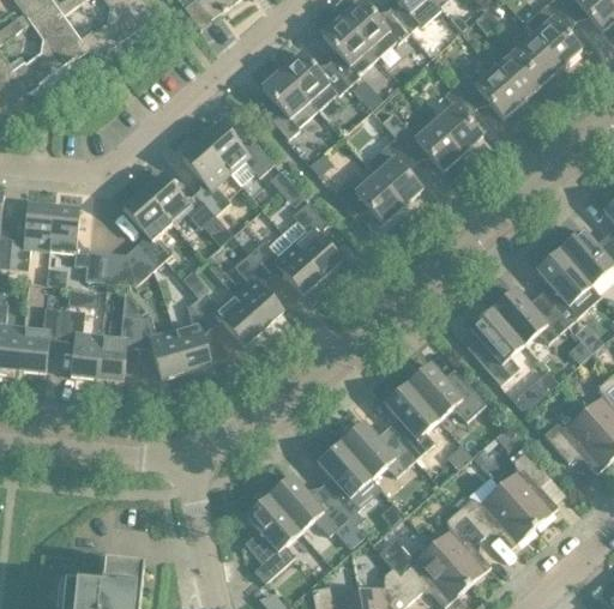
[(24,11),(6,23),(13,32),(30,20),(43,37),(41,52),(13,71),(26,88),(28,89),(88,47),(82,38),(64,13),(56,4),(54,0),(49,0),(28,16),(24,11)]
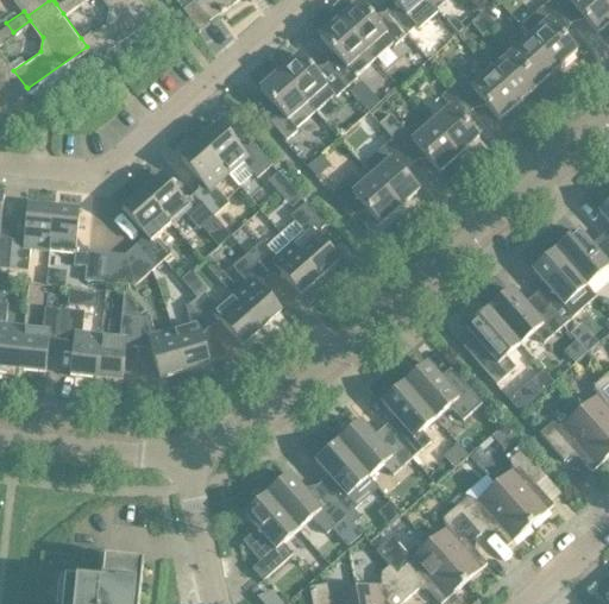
[(16,0),(24,11),(27,16),(49,0),(16,0)]
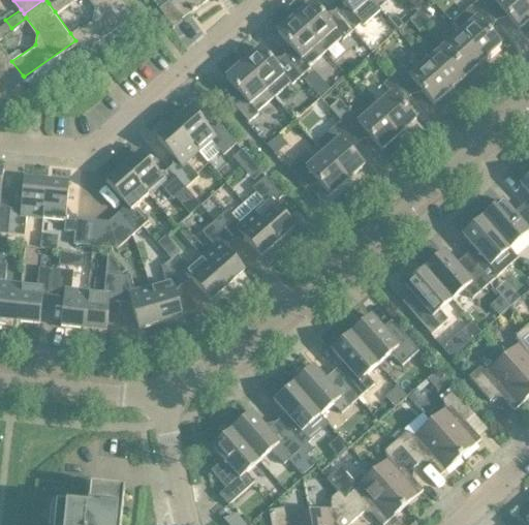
[(69,1),(68,0),(53,0),(49,3),(55,11),(69,1)]
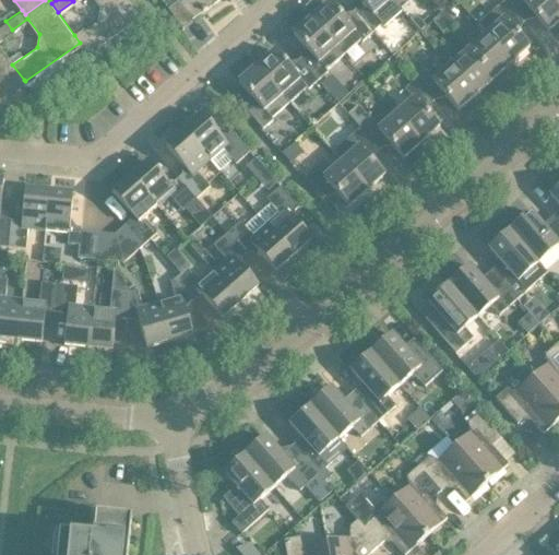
[(72,0),(73,1),(74,0),(96,0),(100,6),(98,18),(74,35),(80,43),(86,52),(141,13),(131,0),(72,0)]
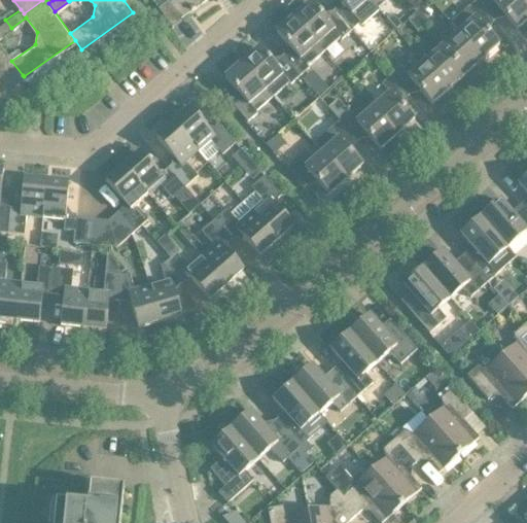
[(168,0),(160,6),(171,23),(202,0),(168,0)]
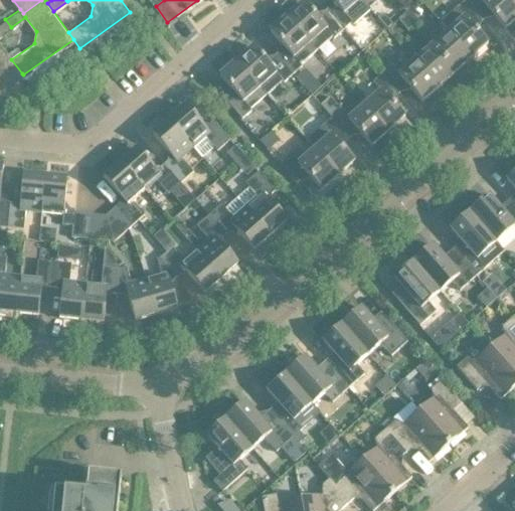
[(302,0),(287,13),(310,39),(326,25),(334,34),(343,26),(326,6),(317,13),(306,0),(302,0)]
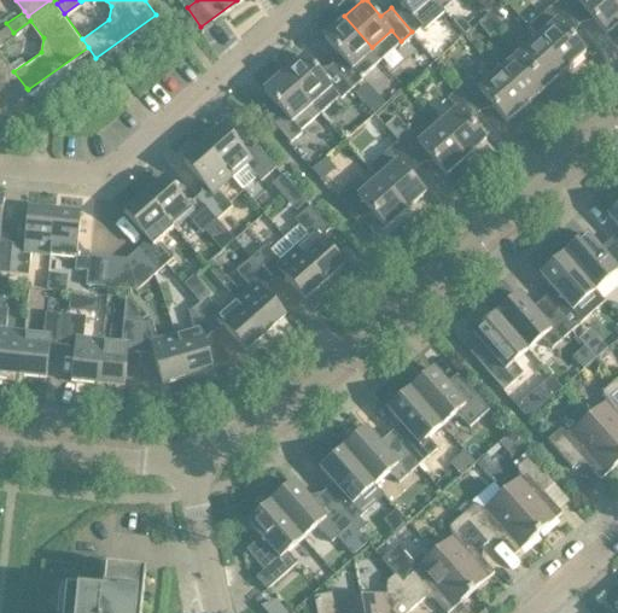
[(400,0),(391,7),(412,31),(421,23),(424,25),(444,7),(442,5),(437,0),(400,0)]
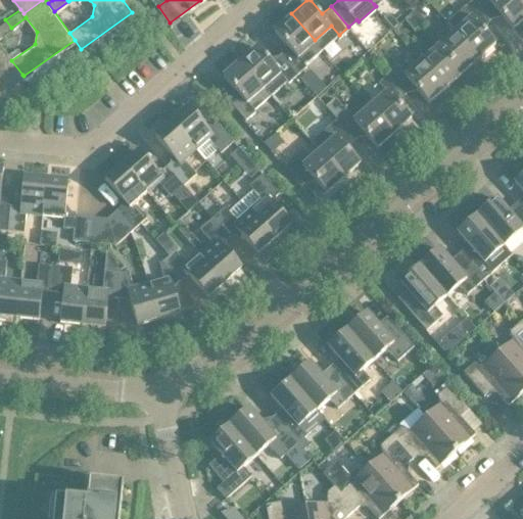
[(469,0),(463,5),(459,4),(455,7),(455,11),(463,21),(455,29),(478,55),(495,40),(481,25),(489,16),(475,0),(469,0)]
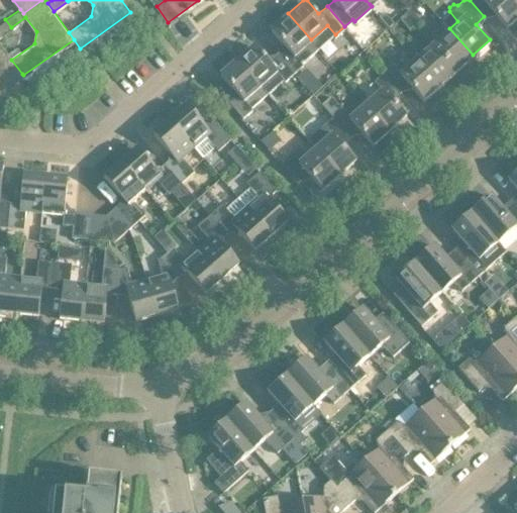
[(516,15),(516,2),(514,0),(470,0),(484,16),(493,9),(506,25),(516,15)]
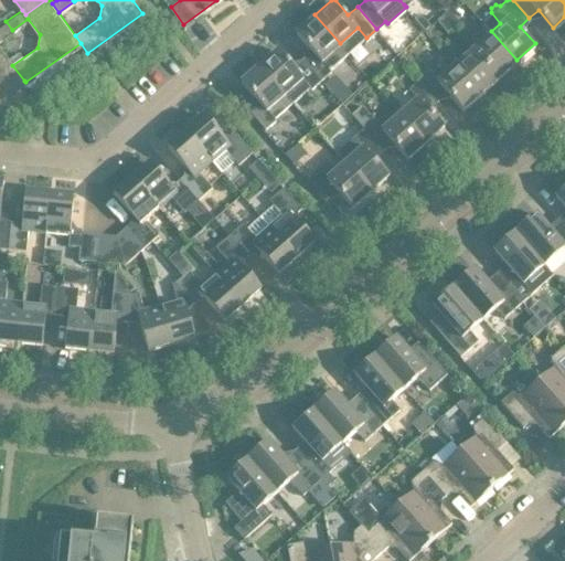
[(458,18),(448,7),(440,13),(450,25),(458,18)]
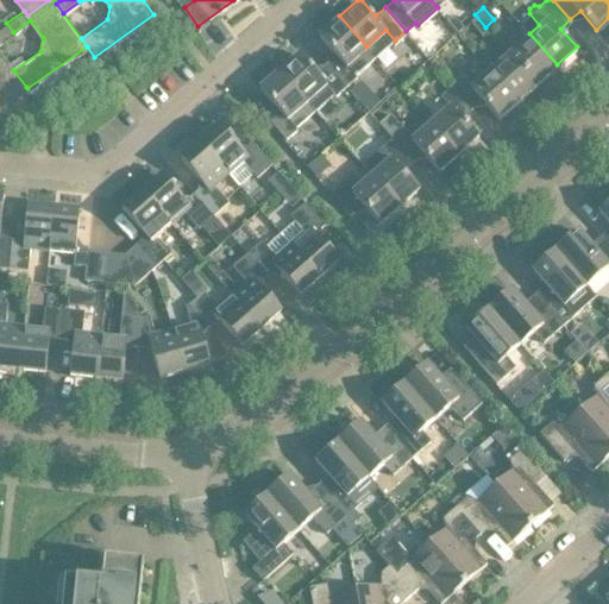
[(446,17),(458,30),(464,24),(452,12),(446,17)]
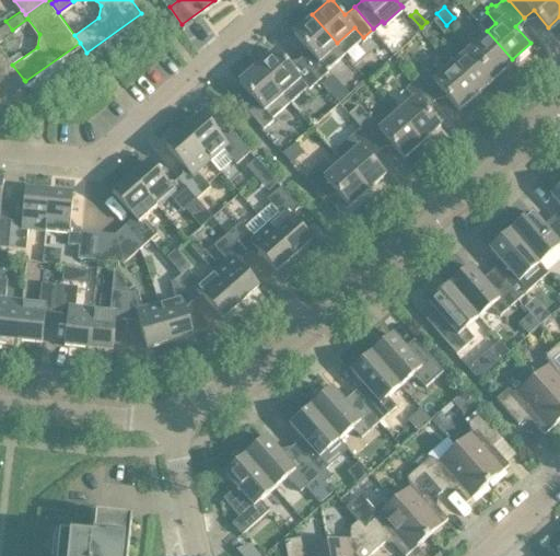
[(337,43),(312,14),(293,30),(308,47),(300,55),(318,77),(328,68),(319,58),(337,43)]
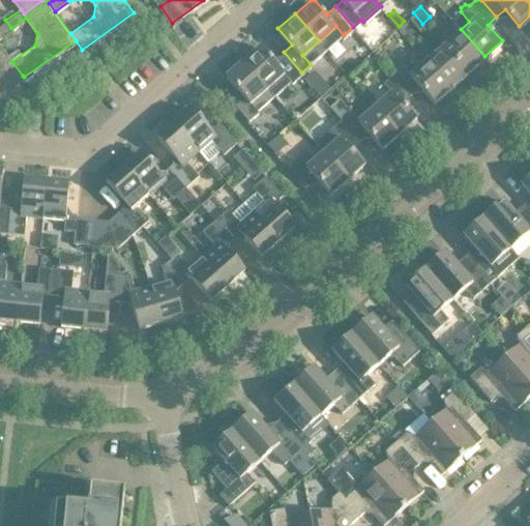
[(0,36),(11,28),(5,20),(0,24),(0,36)]
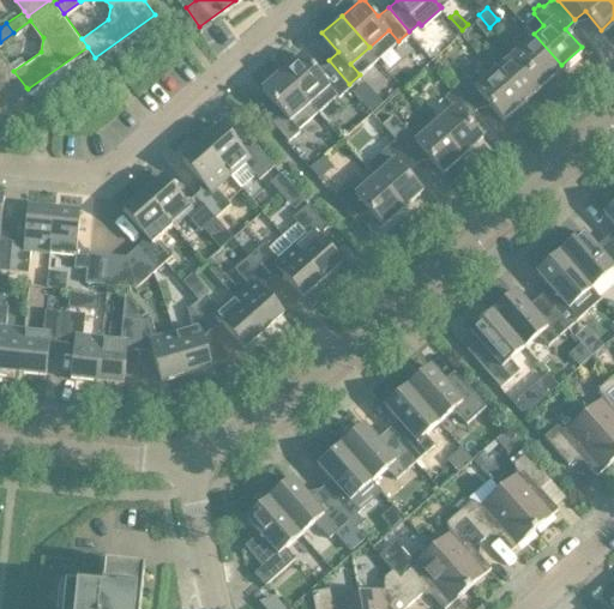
[(534,34),(515,50),(542,82),(561,65),(534,34)]
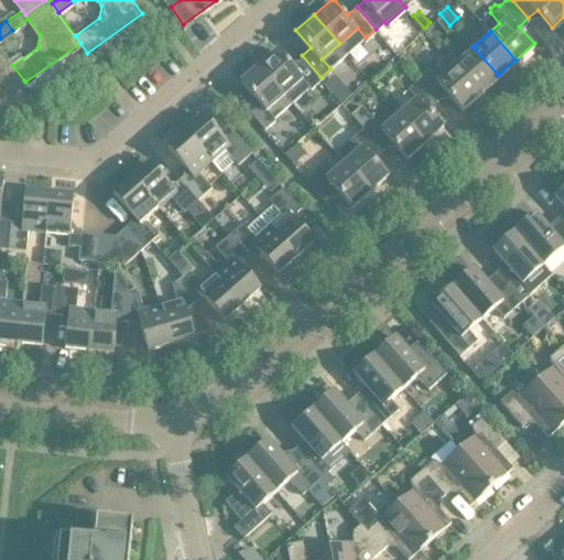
[(0,97),(24,81),(12,65),(0,46),(0,97)]
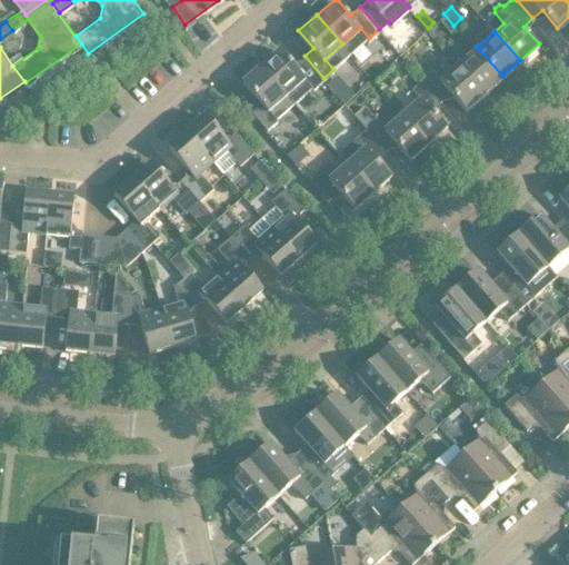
[(280,47),(261,63),(287,92),(305,77),(313,87),(323,78),(305,56),(295,65),(280,47)]
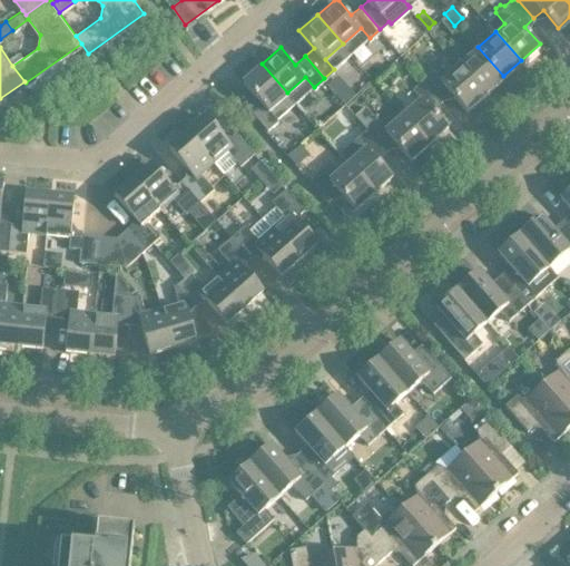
[(478,47),(459,62),(485,93),(503,76),(478,47)]
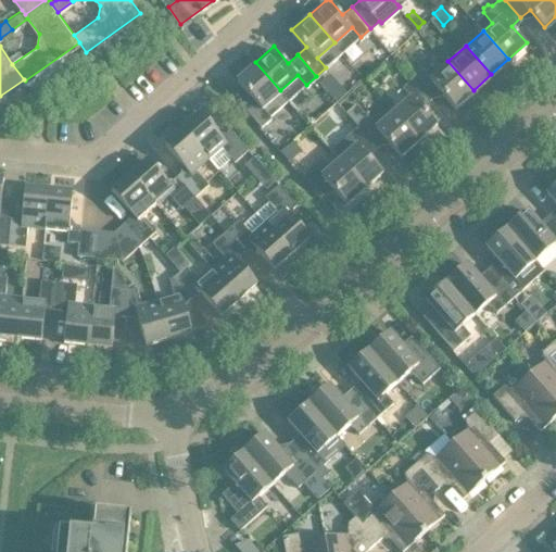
[(422,66),(413,75),(431,97),(440,89),(455,105),(474,90),(447,61),(431,76),(422,66)]
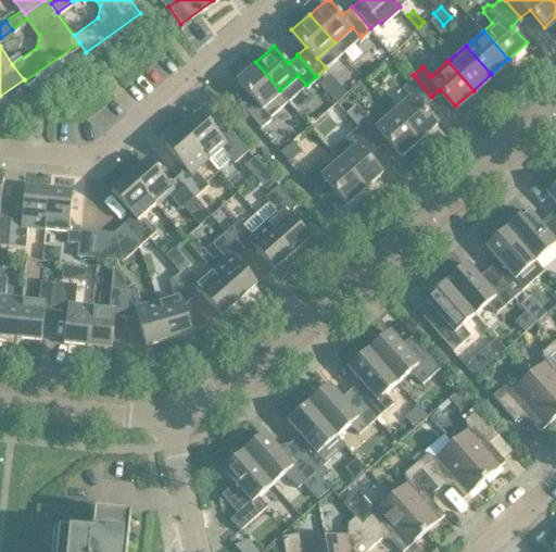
[(280,90),(255,62),(237,77),(252,95),(242,103),(261,125),(272,115),(270,114),(287,99),(280,90)]
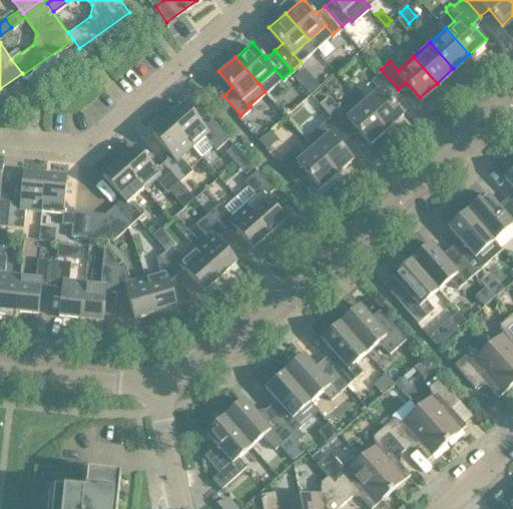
[(398,89),(381,69),(371,77),(379,86),(363,100),(386,127),(403,112),(390,97),(398,89)]
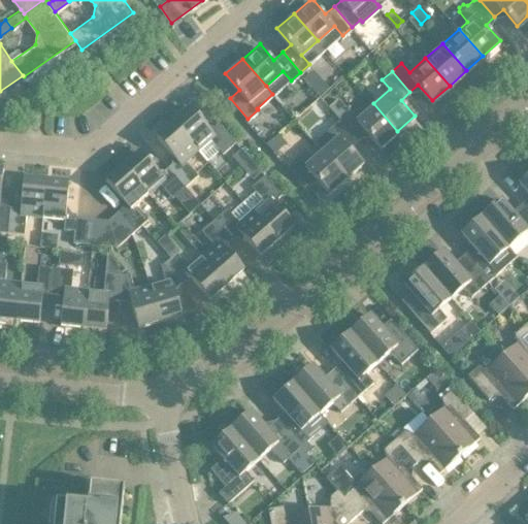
[(397,131),(373,103),(358,118),(338,96),(328,104),(339,117),(358,137),(366,130),(381,145),(397,131)]
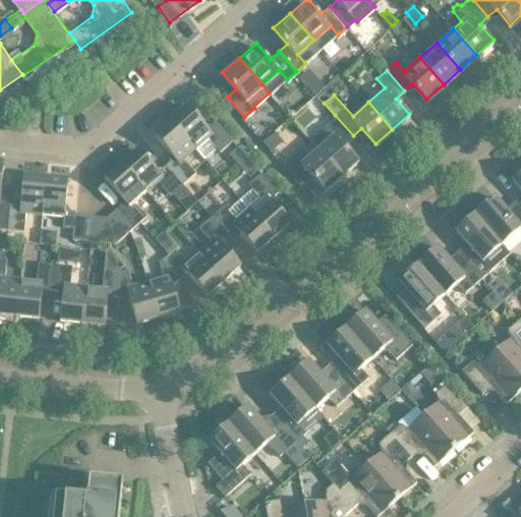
[(187,103),(171,118),(195,146),(204,156),(216,145),(220,150),(232,138),(216,119),(208,125),(187,103)]
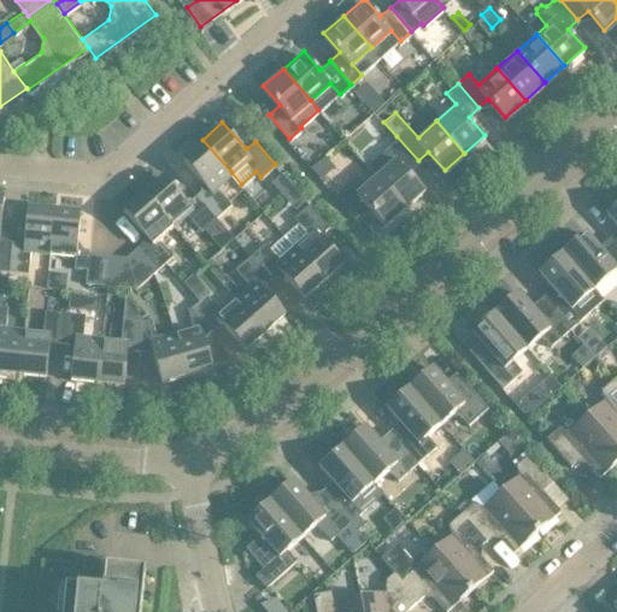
[(397,136),(386,146),(366,163),(376,174),(405,206),(424,188),(407,170),(418,160),(397,136)]
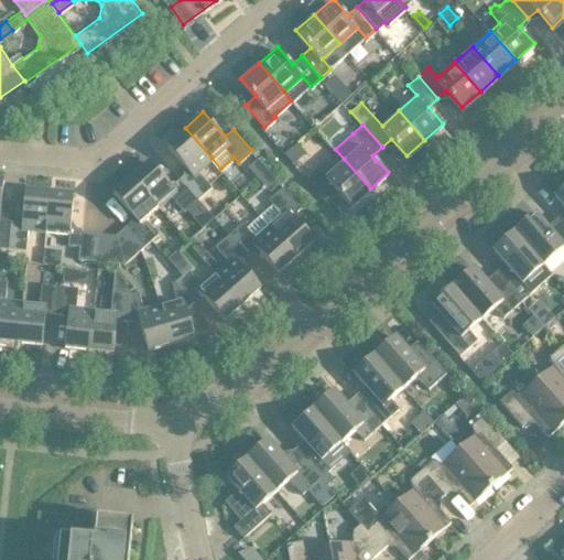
[(212,158),(185,128),(166,143),(188,169),(180,175),(198,196),(212,184),(198,170),(212,158)]
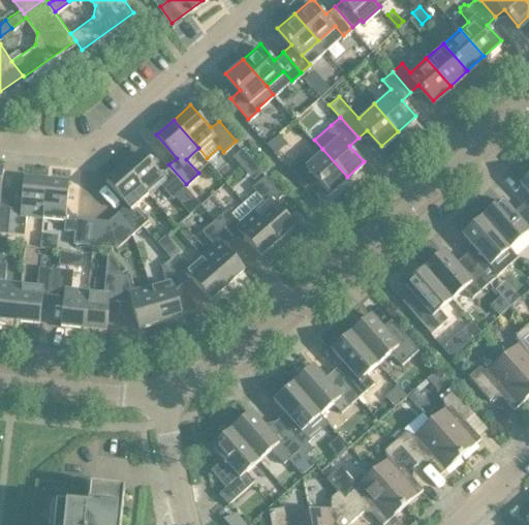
[(306,148),(299,154),(288,163),(307,184),(315,176),(330,192),(347,177),(322,149),(314,156),(306,148)]
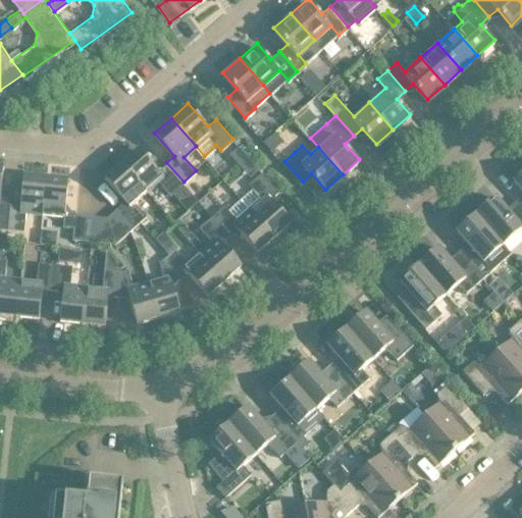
[(184,182),(166,162),(158,169),(139,147),(121,162),(146,190),(158,179),(170,193),(184,182)]
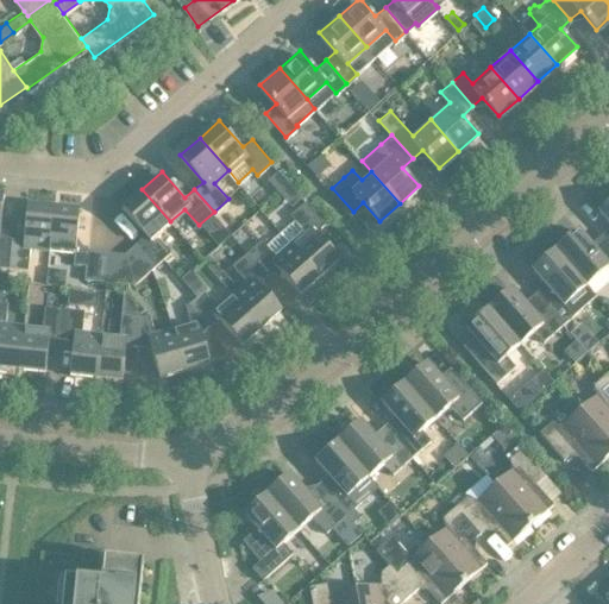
[(170,221),(142,189),(123,206),(145,232),(136,240),(156,263),(170,250),(156,233),(170,221)]
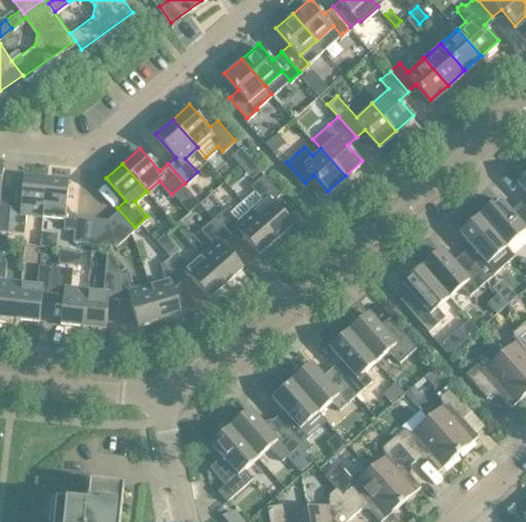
[(0,193),(3,165),(0,164),(0,228),(7,229),(9,203),(0,201),(0,193)]
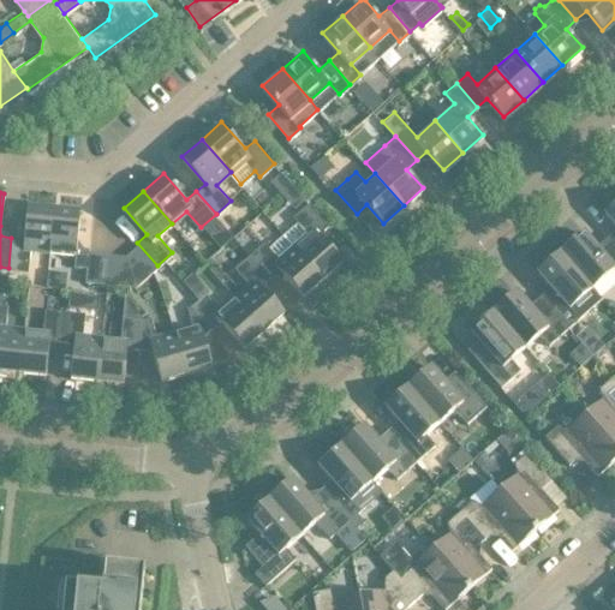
[(293,214),(297,220),(282,232),(322,276),(342,258),(318,232),(328,223),(308,201),(293,214)]
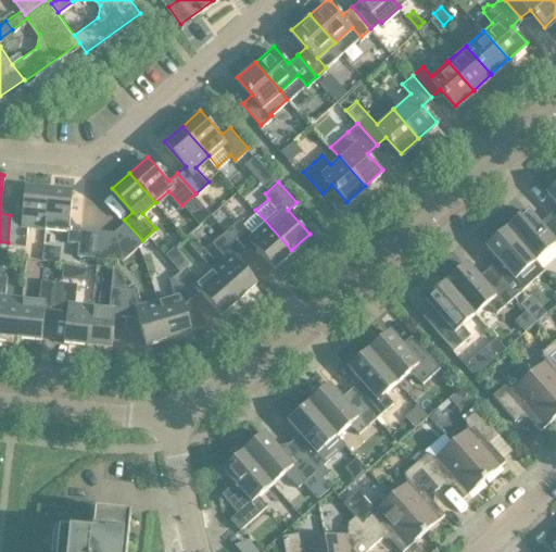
[(555,182),(546,190),(555,200),(555,205),(548,212),(555,220),(555,182)]
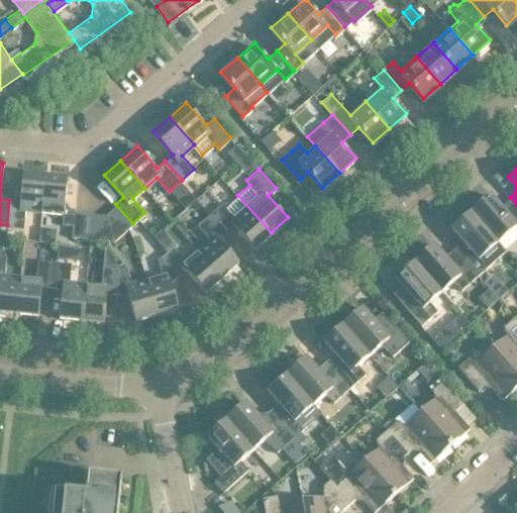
[(9,200),(7,225),(23,227),(25,208),(41,210),(45,174),(23,171),(20,201),(9,200)]
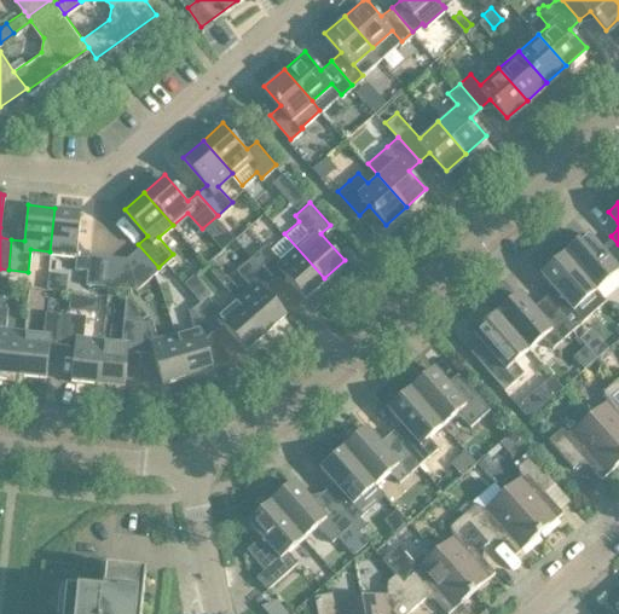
[(55,208),(50,252),(75,254),(74,266),(87,267),(86,281),(108,283),(111,253),(90,250),(90,248),(77,247),(81,210),(55,208)]
